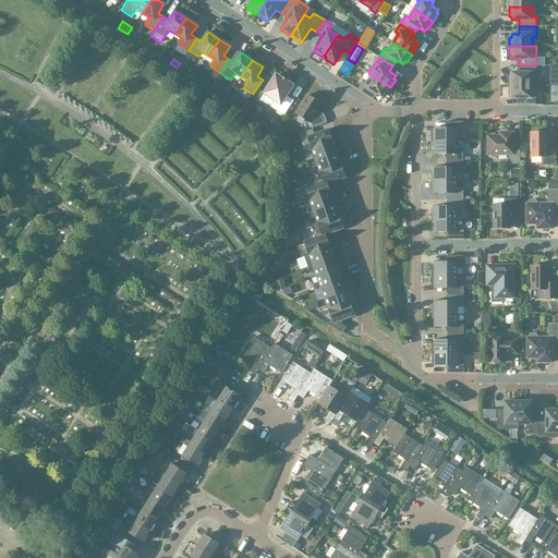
[(536,76),(536,65),(519,65),(519,73),(511,73),(511,76),(509,76),(509,85),(532,85),(532,76),(536,76)]
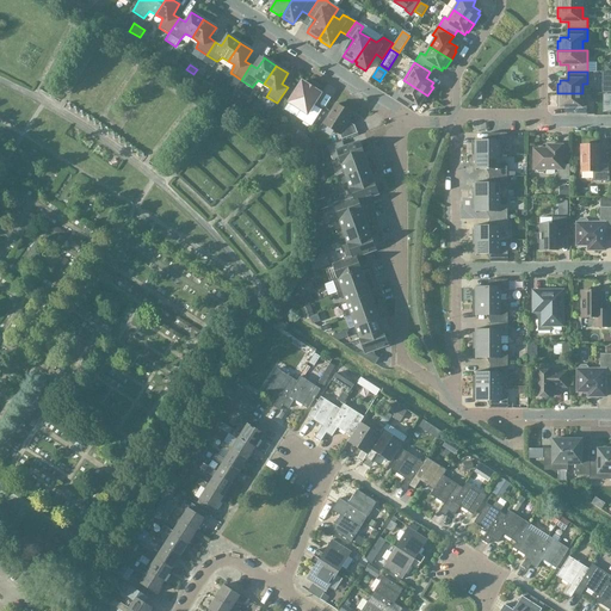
[(427,96),(403,80),(402,80),(407,82),(401,91),(397,88),(392,98),(407,107),(411,102),(418,106),(420,104),(421,105),(427,96)]
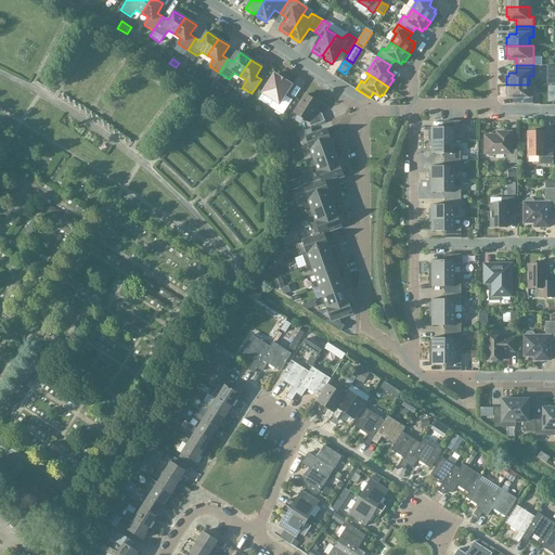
[(285,81),(286,80),(281,77),(280,78),(274,75),(262,93),(274,100),(270,106),(283,115),(292,100),(284,95),(291,86),(285,81)]
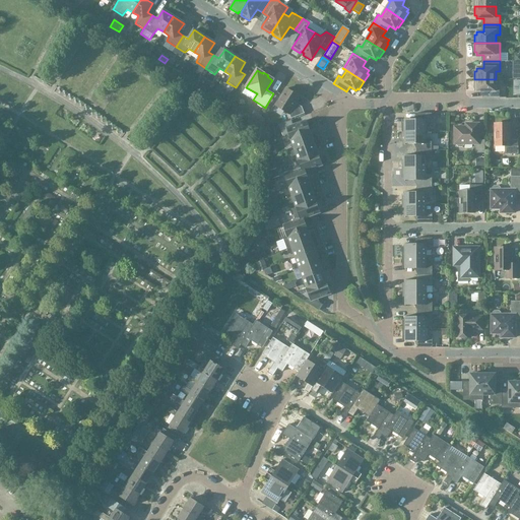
[(202,78),(198,84),(204,88),(208,82),(202,78)]
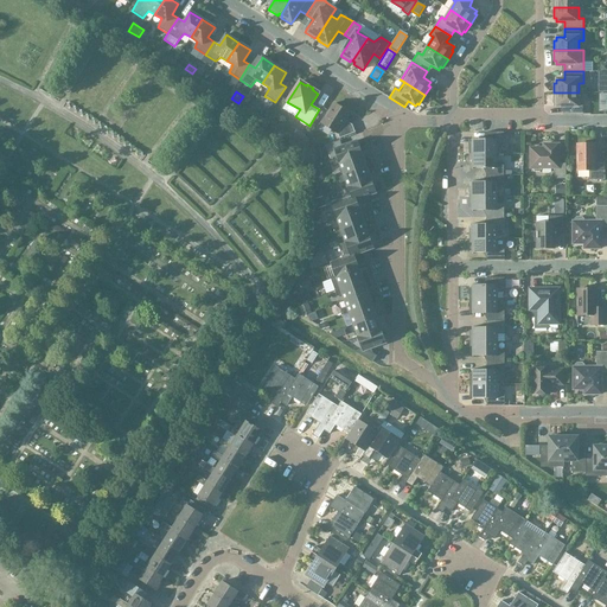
[(579,93),(554,93),(554,103),(556,103),(556,107),(564,107),(564,114),(583,114),(583,103),(579,103),(579,93)]
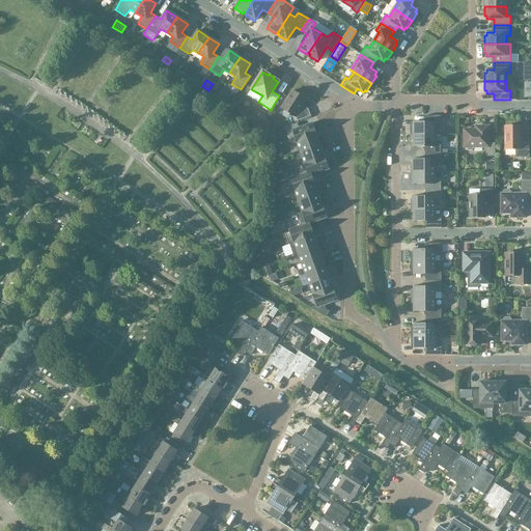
[(222,88),(218,95),(225,101),(229,93),(222,88)]
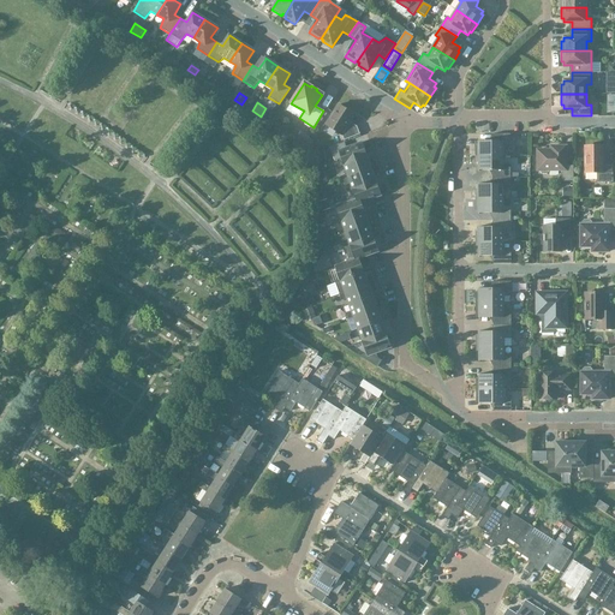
[(342,136),(344,141),(359,135),(357,126),(356,126),(347,121),(352,114),(339,105),(326,125),(342,136)]
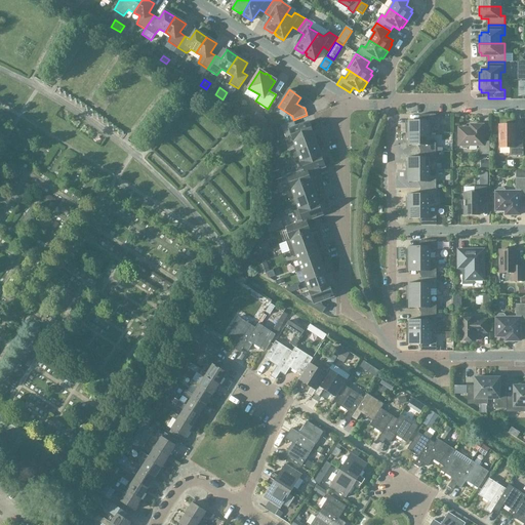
[(253,119),(259,123),(264,118),(256,114),(253,119)]
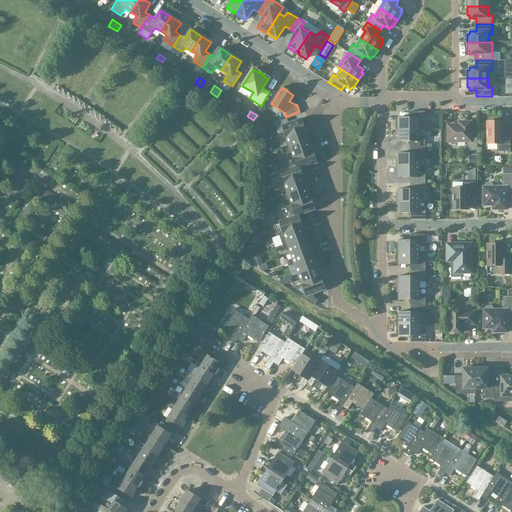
[(396,121),(396,130),(418,130),(418,123),(425,123),(425,112),(410,112),(410,118),(398,118),(398,121),(396,121)]
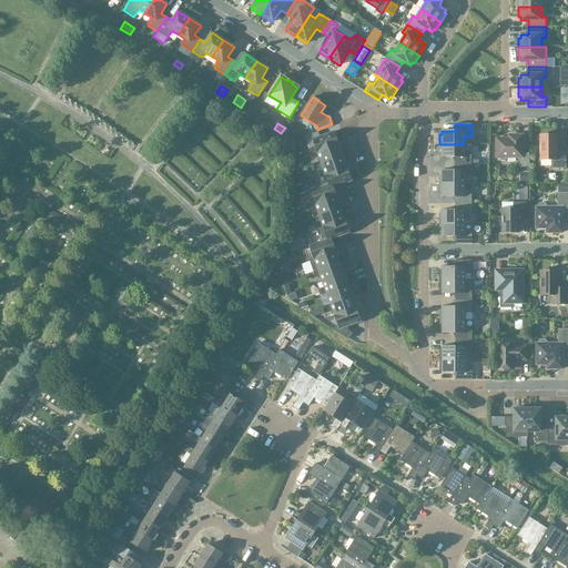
[(317,132),(305,137),(310,150),(315,148),(317,153),(338,145),(334,133),(320,139),(317,132)]
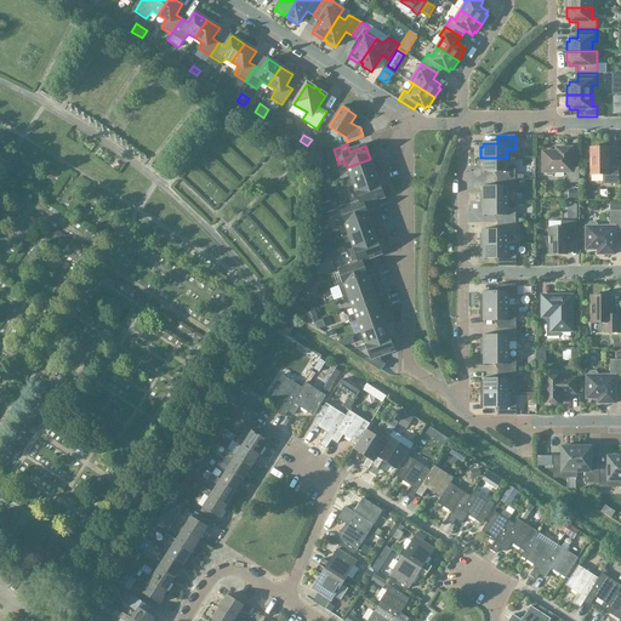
[(556,148),(556,152),(542,152),(542,172),(545,172),(545,174),(547,176),(552,176),(554,174),(554,172),(567,172),(567,183),(579,183),(579,167),(571,167),(571,148),(556,148)]
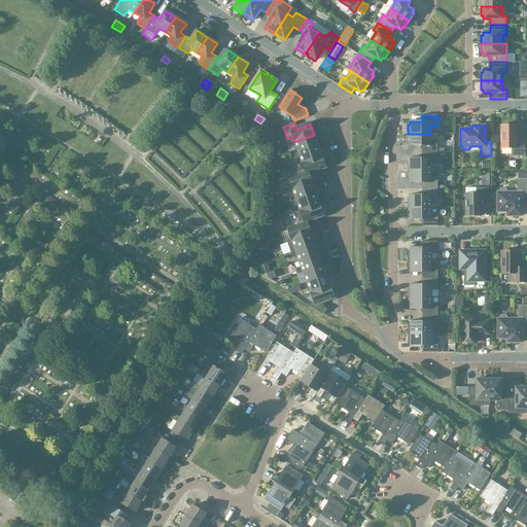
[(501,126),(501,148),(512,148),(512,156),(525,156),(525,142),(517,142),(517,126),(501,126)]
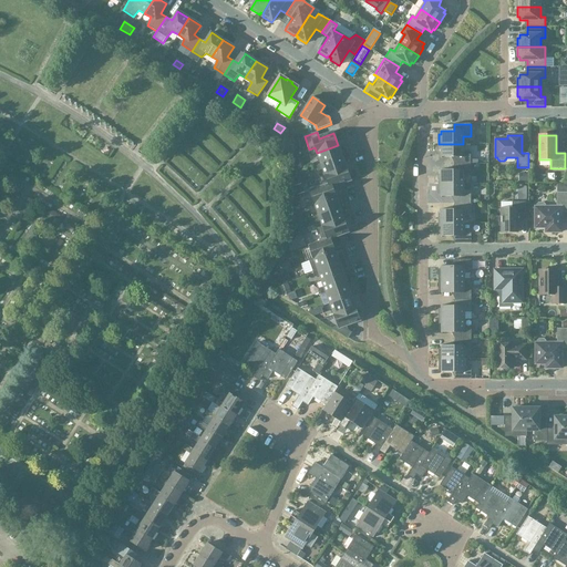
[(454,157),(454,164),(471,164),(471,161),(471,151),(463,151),(463,144),(439,144),(439,154),(441,154),(441,157),(454,157)]
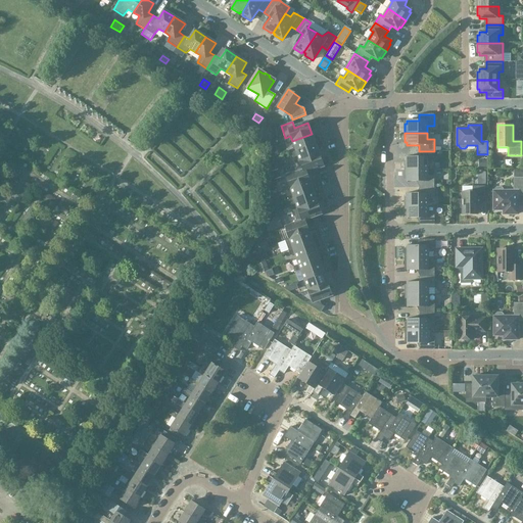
[(312,134),(292,141),(296,151),(316,144),(312,134)]
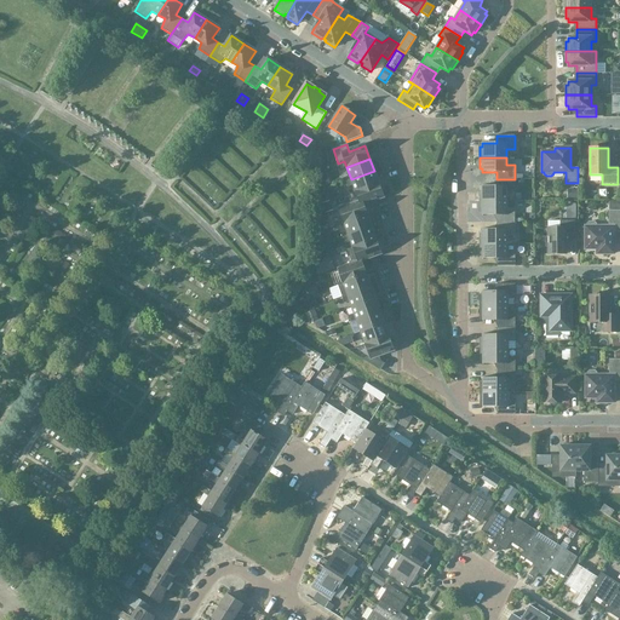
[(354,185),(356,191),(378,183),(374,171),(351,179),(345,182),(348,188),(354,185)]
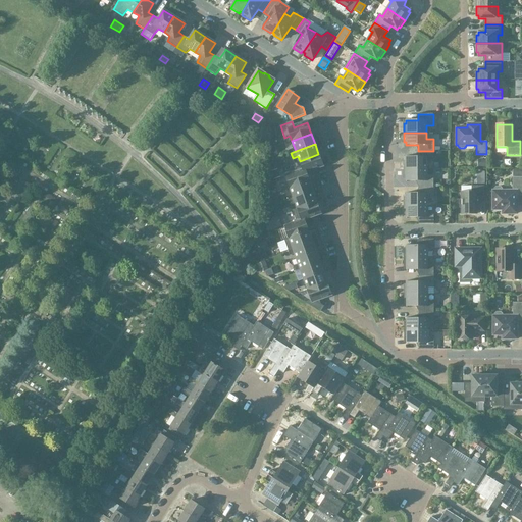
[(272,157),(277,155),(274,147),(269,149),(272,157)]
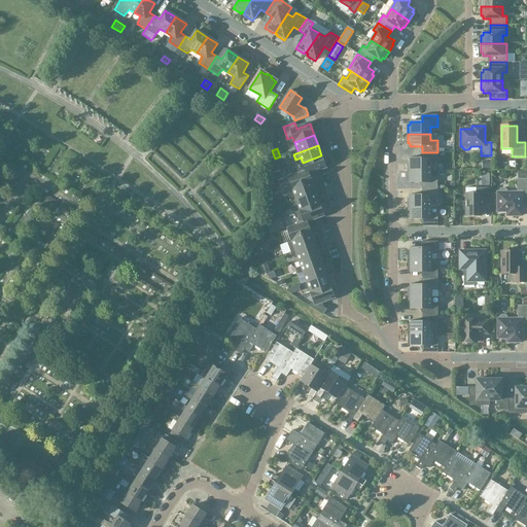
[(410,162),(408,162),(408,171),(430,171),(430,164),(437,164),(437,152),(422,152),(422,159),(410,159),(410,162)]
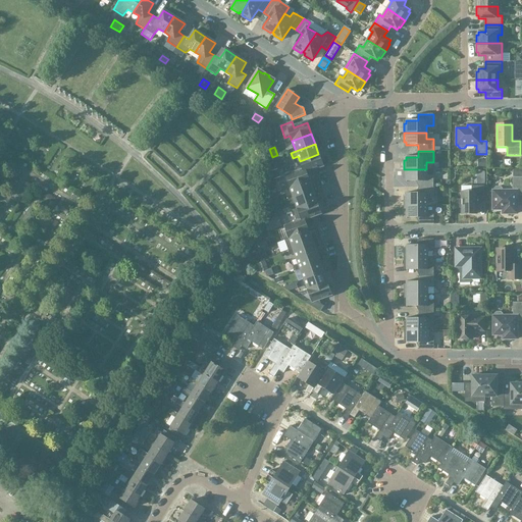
[(318,154),(300,161),(303,171),(305,171),(322,165),(318,154)]
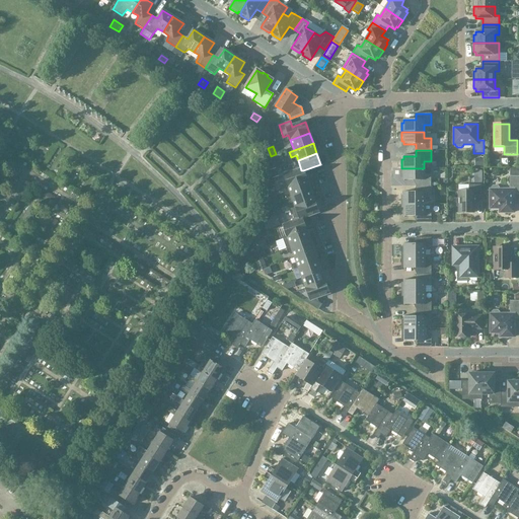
[(274,164),(280,162),(278,156),(272,158),(274,164)]
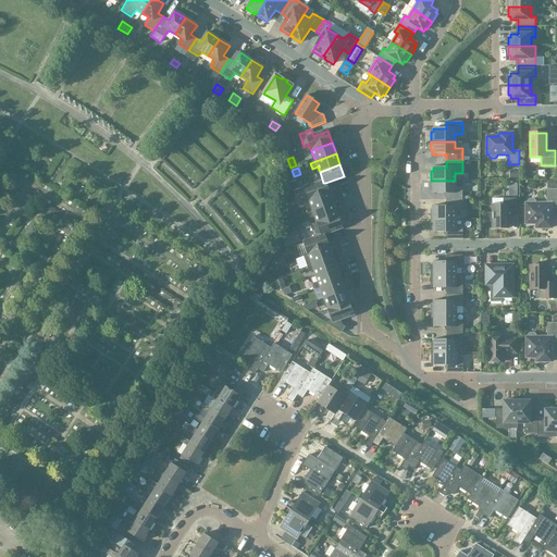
[(455,187),(455,181),(431,181),(431,190),(433,190),(433,194),(446,194),(446,200),(462,200),(462,197),(462,187),(455,187)]
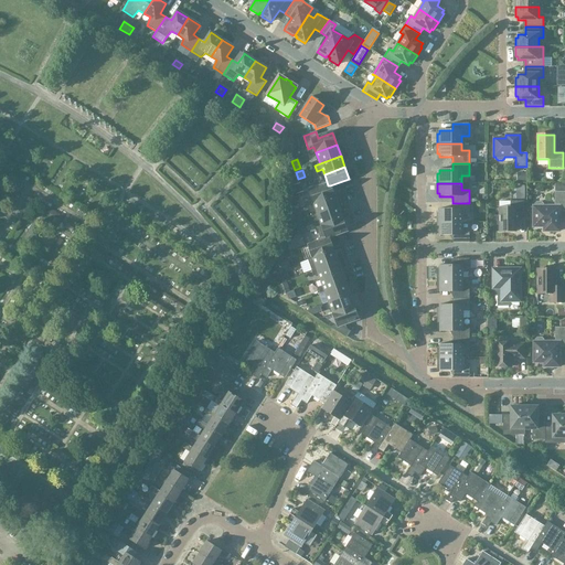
[(328,185),(309,192),(313,203),(334,196),(330,185),(328,185)]
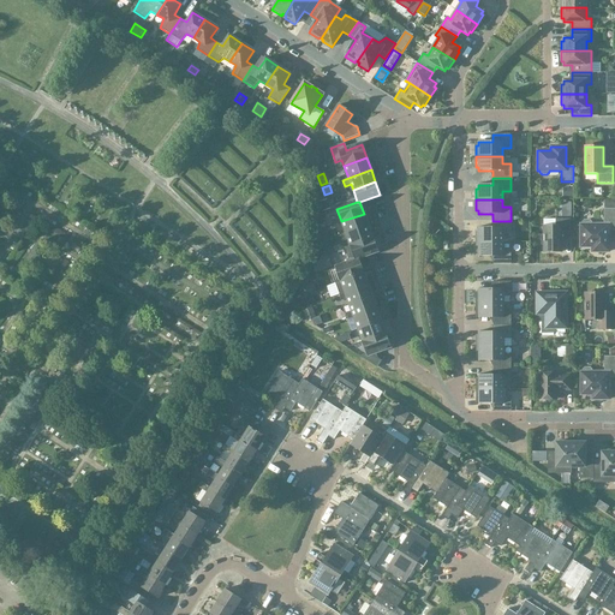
[(614,208),(604,209),(604,225),(591,225),(591,222),(590,220),(584,220),(583,222),(583,225),(580,225),(580,248),(592,246),(592,252),(609,251),(609,230),(614,230),(614,208)]
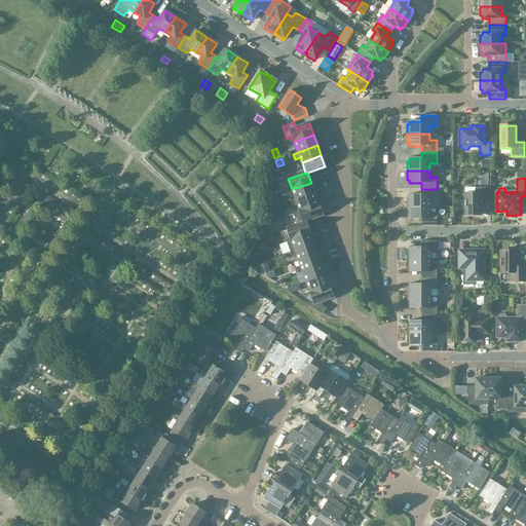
[(311,183),(292,189),(296,200),(315,193),(311,183)]
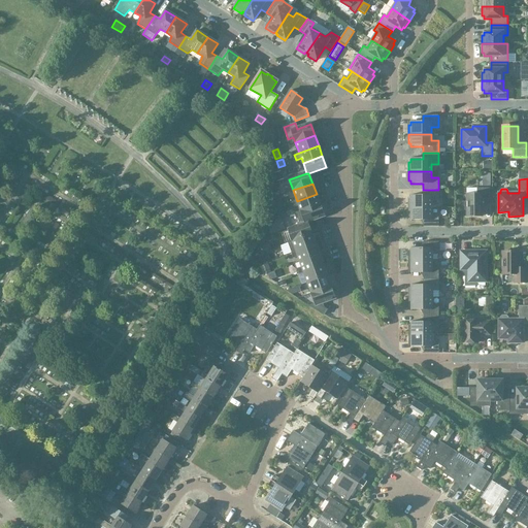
[(476,194),(466,194),(466,202),(464,202),(464,210),(466,210),(466,217),(483,217),(483,202),(490,202),(490,188),(476,189),(476,194)]
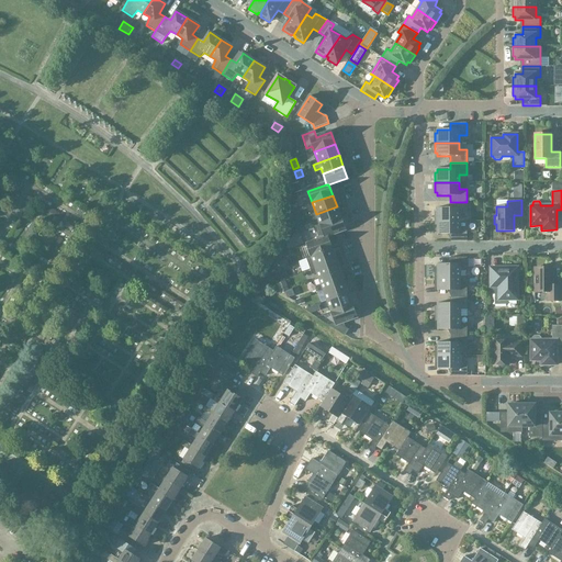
[(467,214),(467,202),(450,202),(450,209),(437,209),(437,212),(435,212),(435,222),(459,222),(459,214),(467,214)]
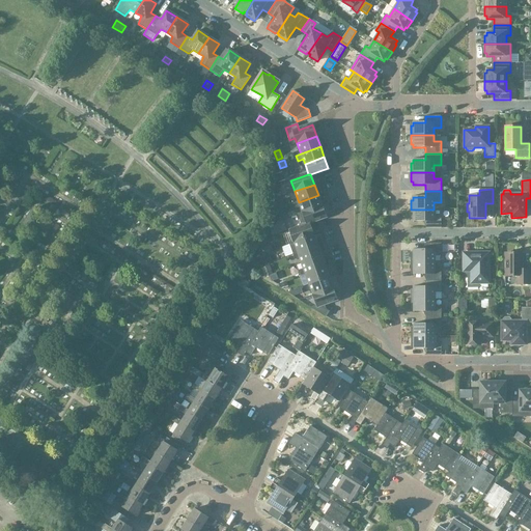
[(299,202),(294,203),(296,208),(300,206),(302,213),(322,205),(318,195),(299,202)]
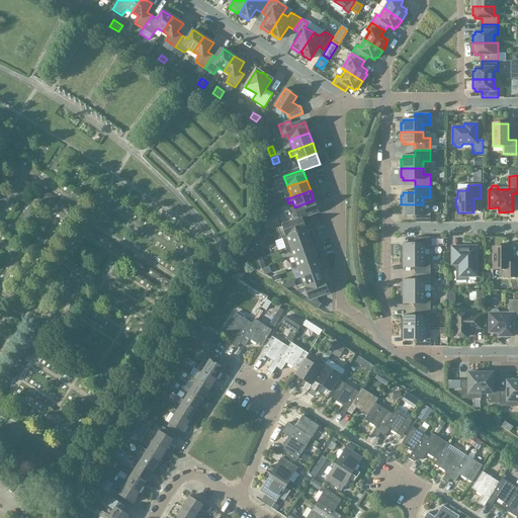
[(294,207),(290,208),(294,220),(318,211),(314,200),(294,207)]
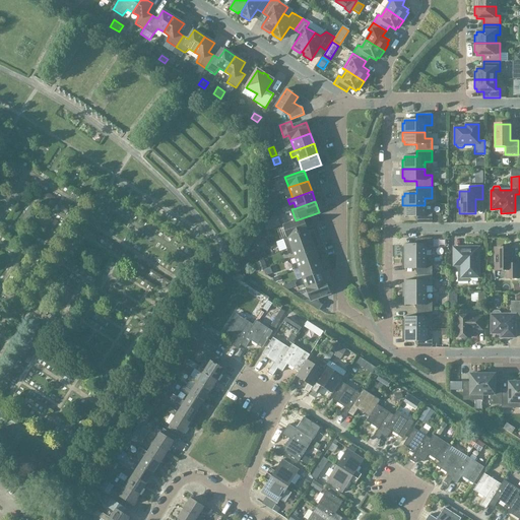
[(281,213),(277,203),(271,205),(275,215),(281,213)]
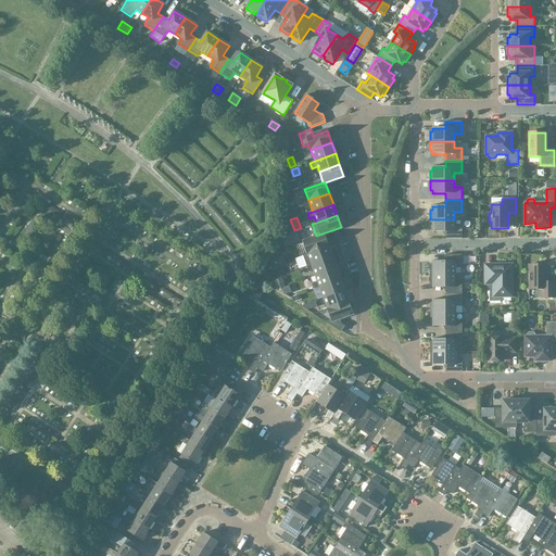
[(454,219),(430,219),(430,228),(432,228),(432,231),(445,231),(445,239),(462,239),(462,226),(462,219),(454,219)]
